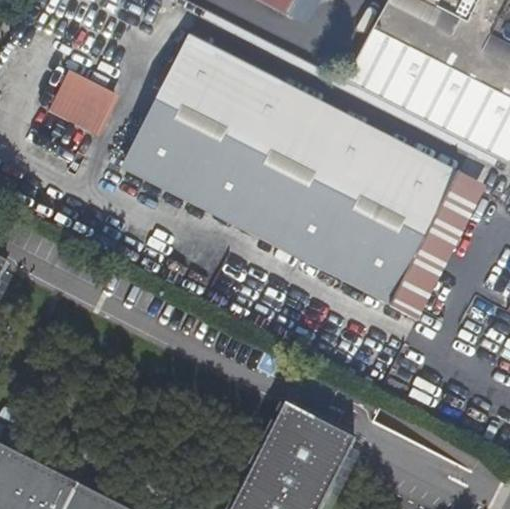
[(261,0),(288,15),(296,0),(261,0)]
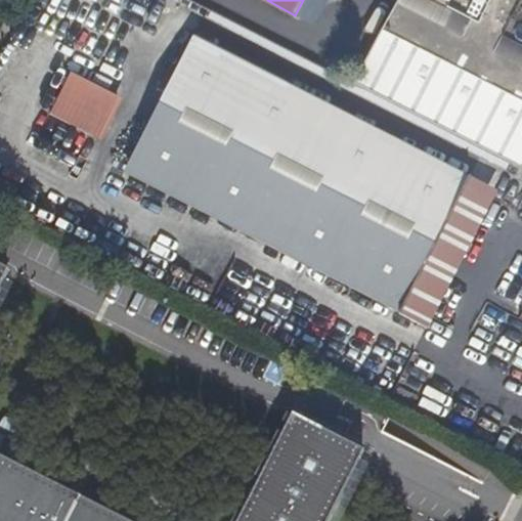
[(313,27),(328,0),(303,0),(295,15),(313,27)]
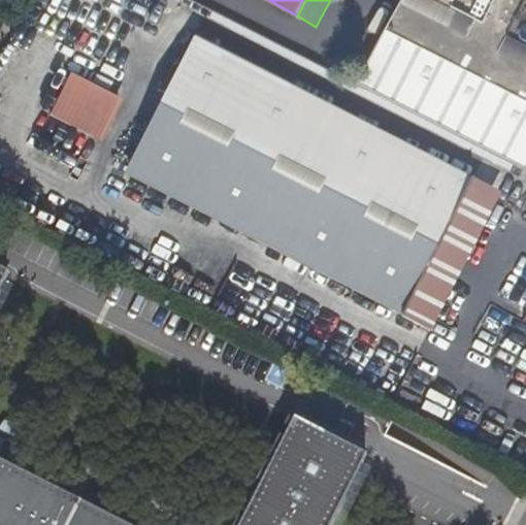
[(401,0),(385,32),(525,104),(525,0),(401,0)]
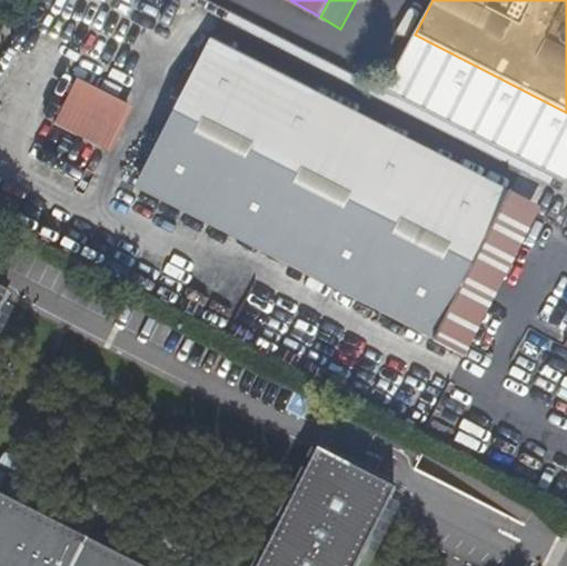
[(209,36),(201,51),(503,202),(508,190),(509,189),(209,36)]
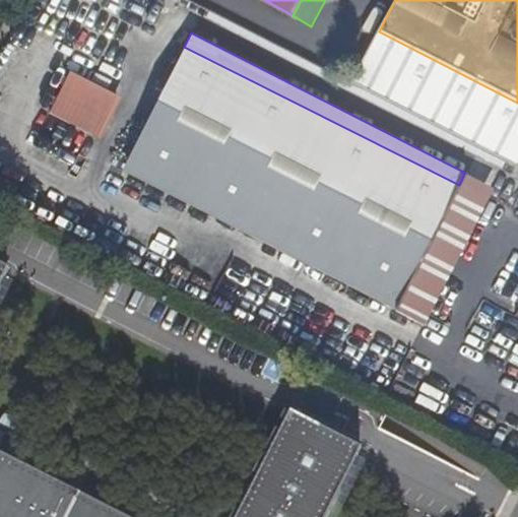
[(127,158),(401,299),(402,296),(459,185),(184,47),(127,158)]
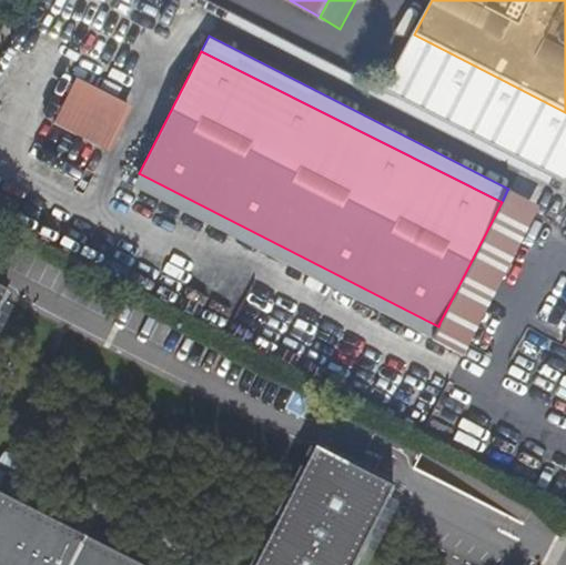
[(69,86),(52,121),(94,143),(112,108),(69,86)]
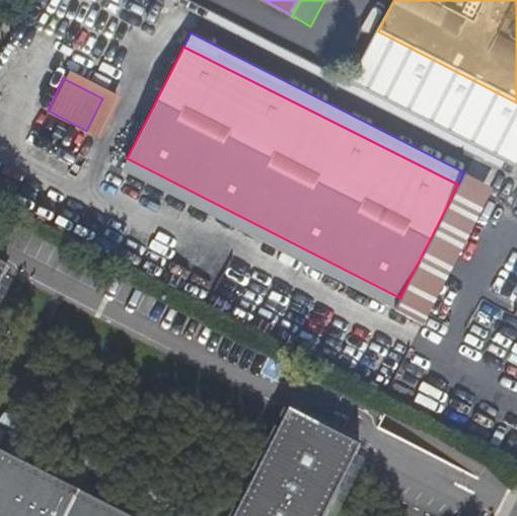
[(400,298),(127,158),(121,169),(393,311),(394,310),(400,298)]
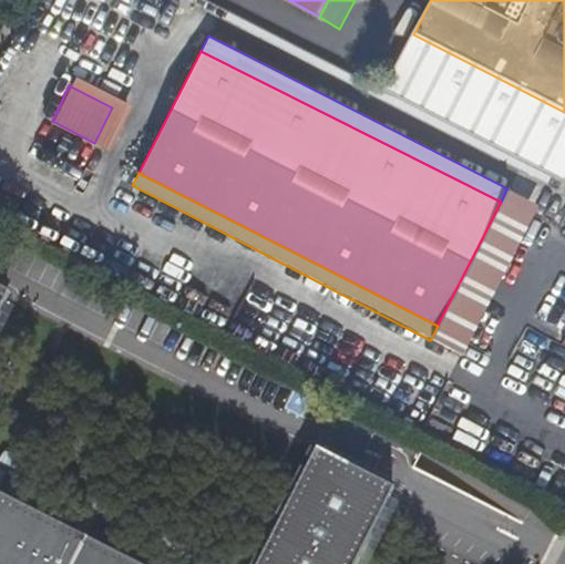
[(538,205),(506,190),(501,202),(439,322),(472,339),(538,205)]
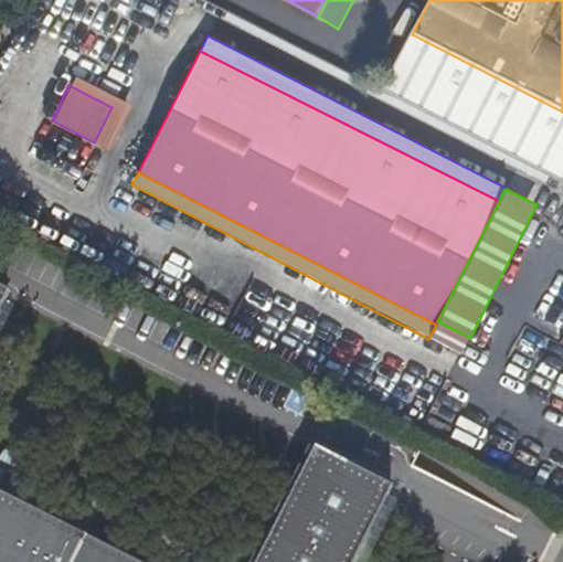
[(474,339),(470,338),(437,321),(436,325),(429,338),(466,356),(474,339)]
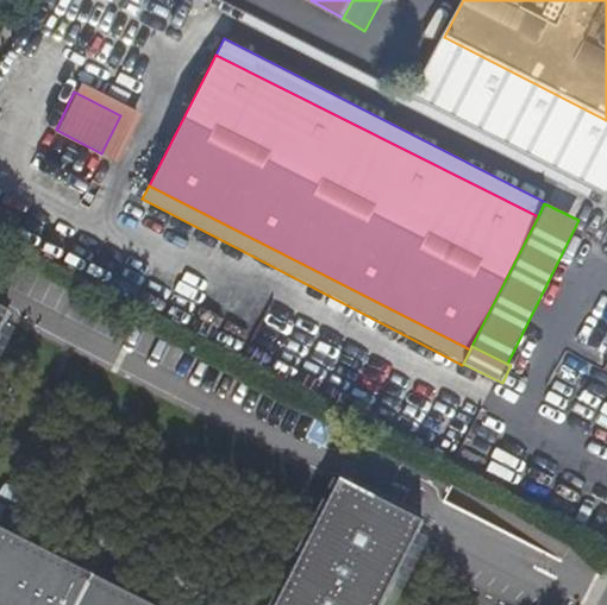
[(421,521),(338,478),(314,524),(273,604),(377,604),(396,569),(421,521)]
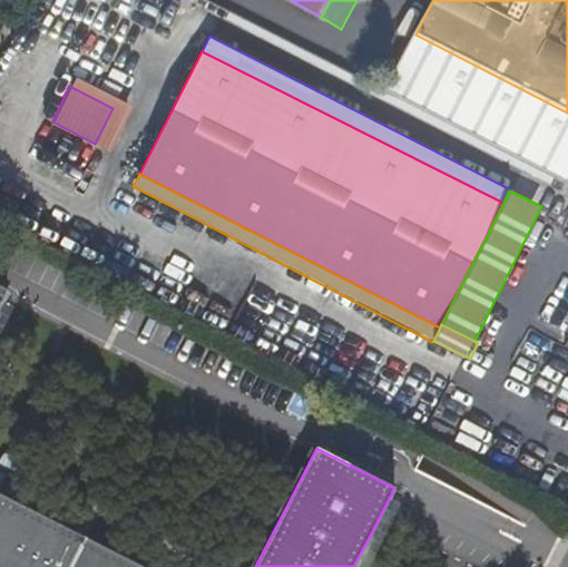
[(128,566),(0,500),(0,566),(128,566)]
